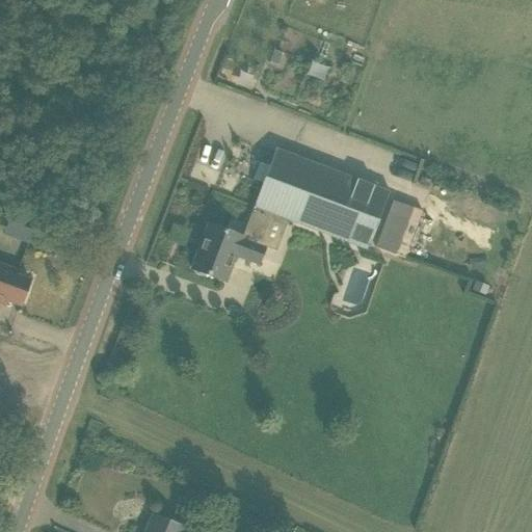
[(273,50),(268,62),(277,65),(282,53),(273,50)]
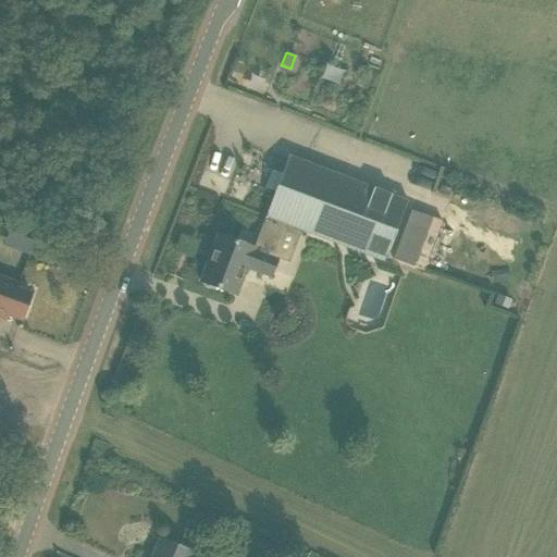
[(273,197),(265,217),(268,218),(301,231),(385,262),(408,201),(288,156),(273,197)]
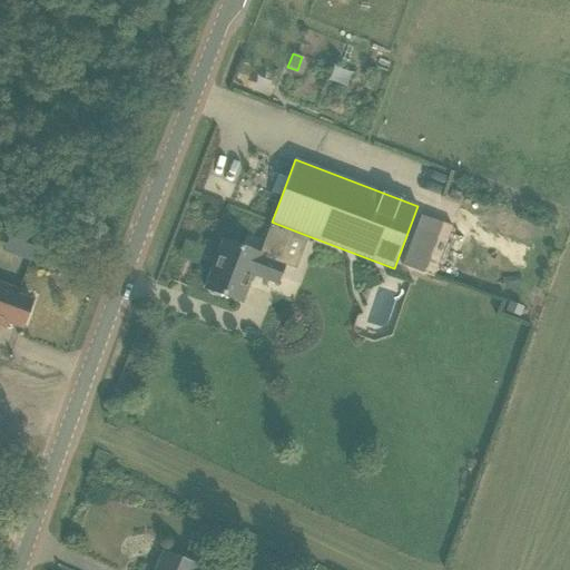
[(420,216),(402,265),(433,277),(452,227),(420,216)]
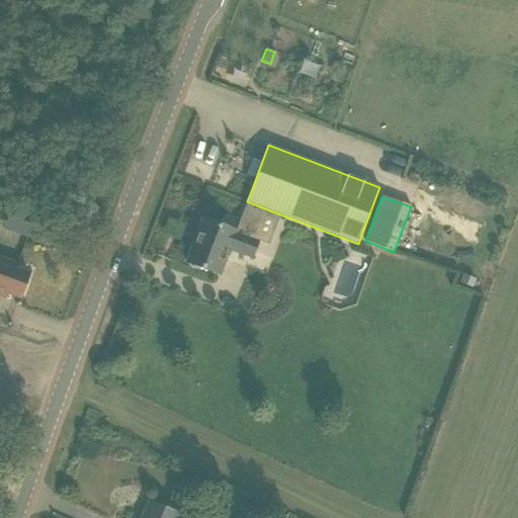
[(203,219),(186,262),(220,275),(229,249),(252,257),(258,241),(268,245),(280,214),(249,202),(237,233),(236,232),(236,231),(203,219)]
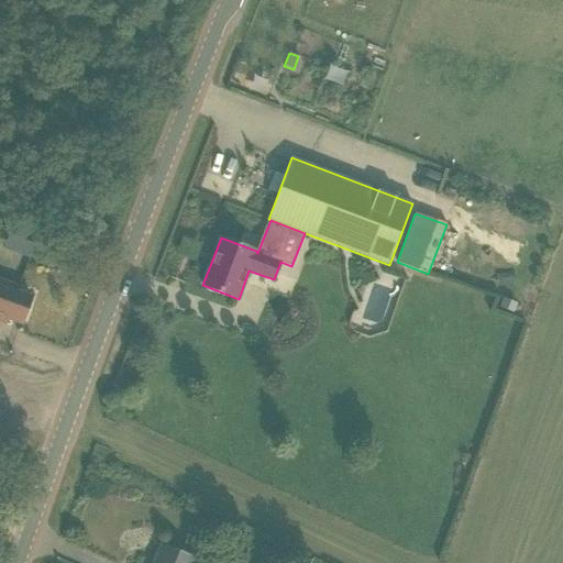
[(0,320),(6,323),(8,319),(22,324),(32,298),(17,293),(18,288),(0,282),(0,320)]
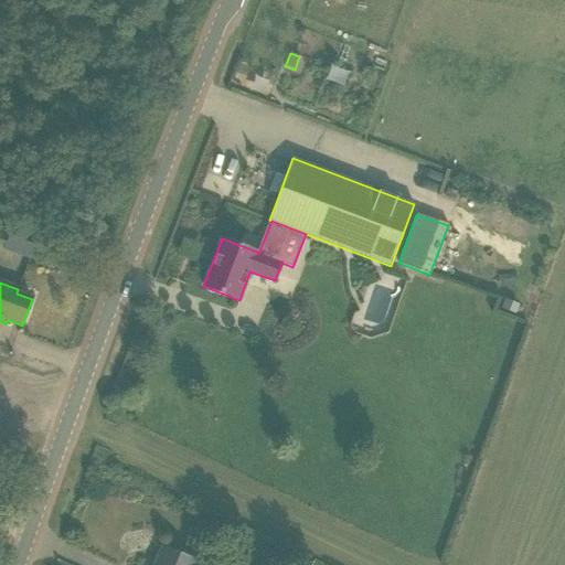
[(162,548),(155,564),(203,564),(198,563),(190,560),(188,554),(178,550),(171,552),(162,548)]
